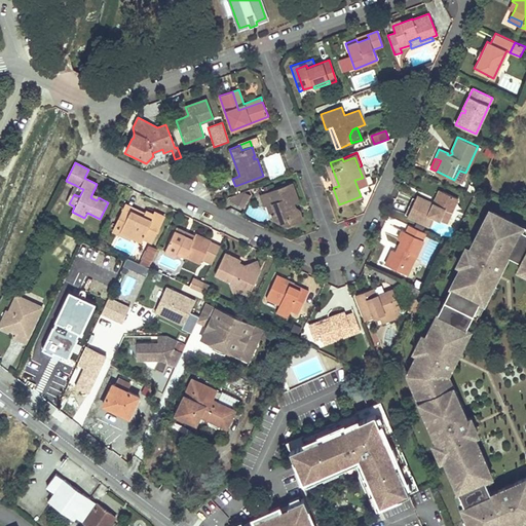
[(339,186),(330,162),(326,163),(334,187),(339,186)]
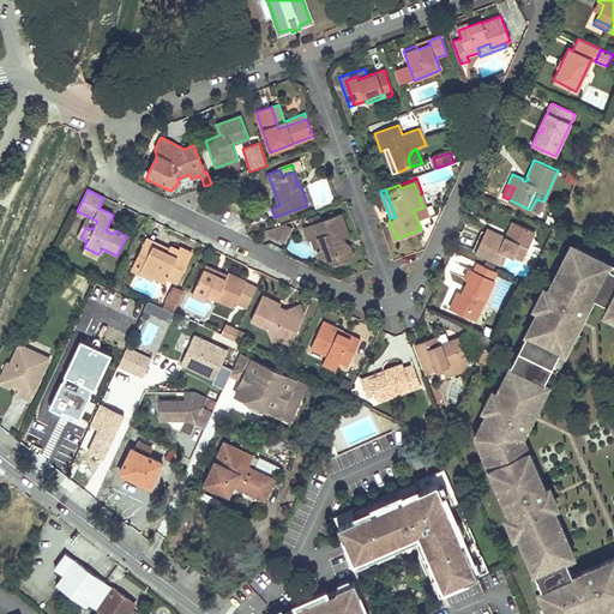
[(536,199),(530,210),(537,214),(543,202),(536,199)]
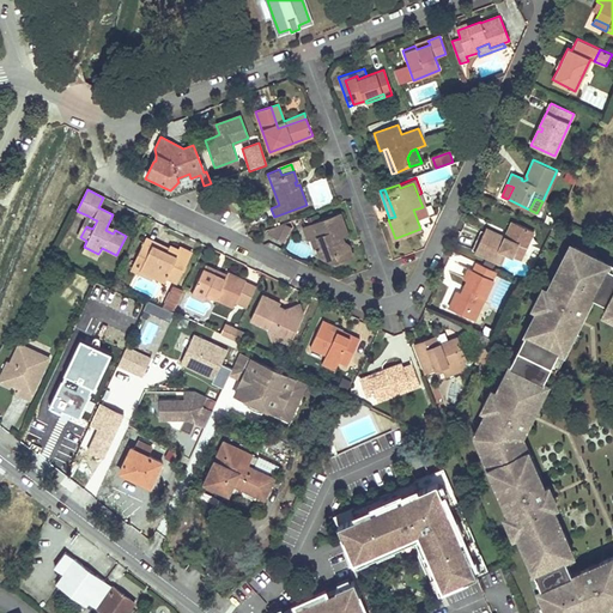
[(341,213),(304,226),(309,241),(313,240),(319,237),(322,246),(319,255),(328,260),(334,256),(338,263),(354,258),(351,246),(344,242),(341,237),(350,235),(341,213)]
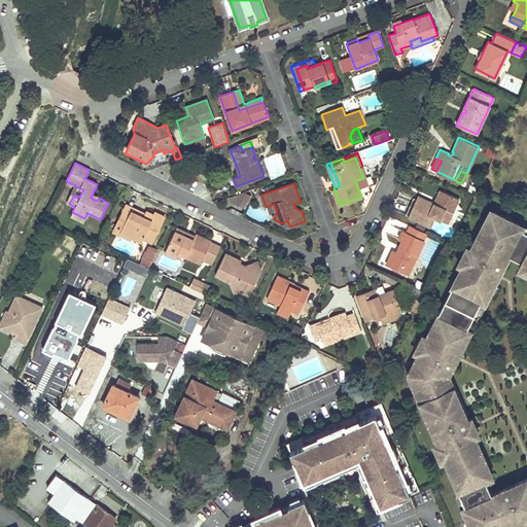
[(83,189),(80,188),(75,185),(67,202),(69,204),(74,195),(79,197),(83,189)]
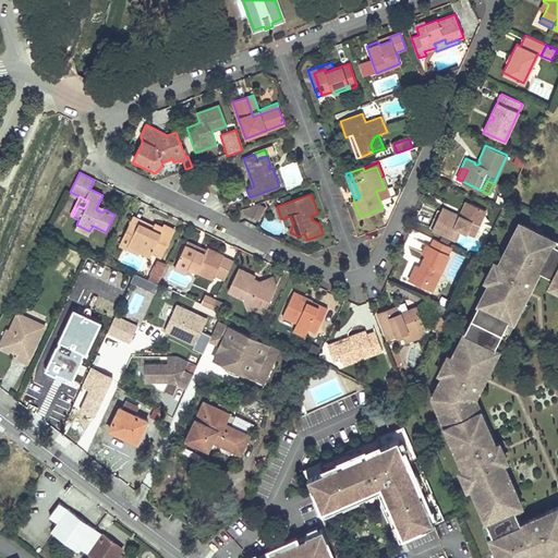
[(435,225),(433,228),(447,234),(457,240),(461,229),(468,232),(476,235),(487,209),(466,199),(460,211),(444,205),(441,209),(438,216),(435,225)]
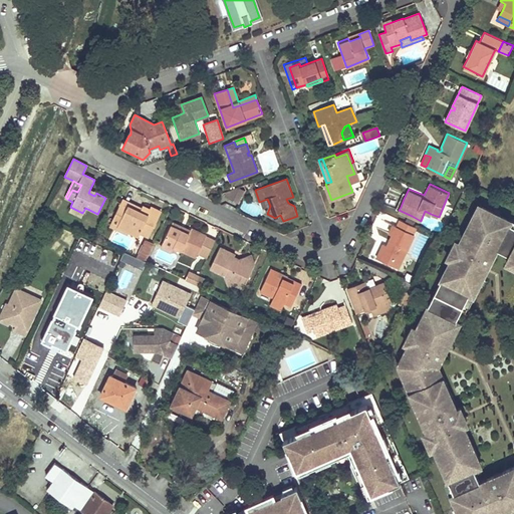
[(238,188),(226,192),(223,197),(238,205),(246,191),(238,188)]
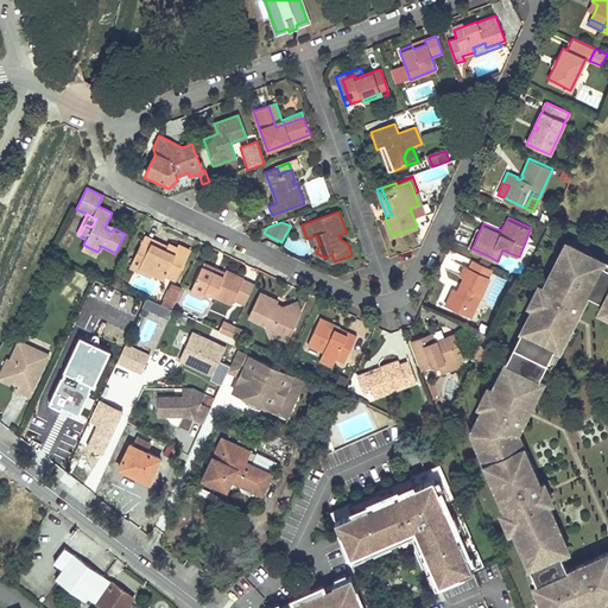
[(166,251),(168,247),(145,236),(144,240),(166,251)]
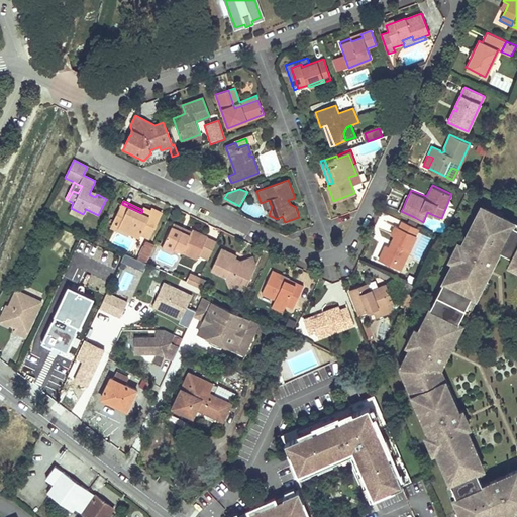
[(140,233),(149,237),(160,216),(149,211),(143,208),(142,210),(141,213),(122,204),(114,221),(120,225),(119,227),(129,232),(139,237),(140,233)]
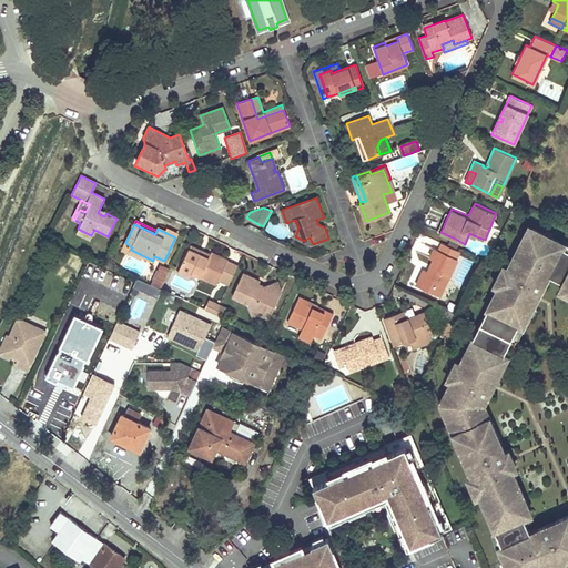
[(91,235),(78,229),(75,232),(90,239),(91,235)]
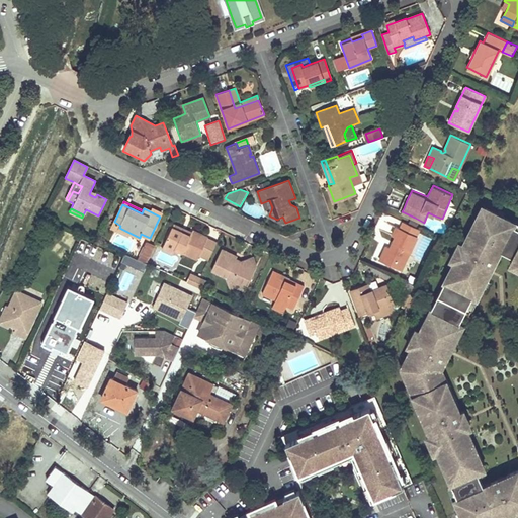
[(458,496),(455,497),(463,516),(459,517),(497,517),(504,515),(502,511),(517,504),(517,228),(515,227),(517,224),(517,223),(505,217),(503,221),(498,219),(500,214),(489,208),(484,218),(481,216),(466,244),(458,260),(450,276),(453,277),(450,283),(447,281),(433,310),(436,312),(433,317),(431,316),(422,332),(414,348),(406,364),(411,366),(406,375),(421,411),(425,409),(431,422),(427,424),(431,434),(439,451),(444,462),(448,461),(450,466),(446,468),(452,482),(458,496)]
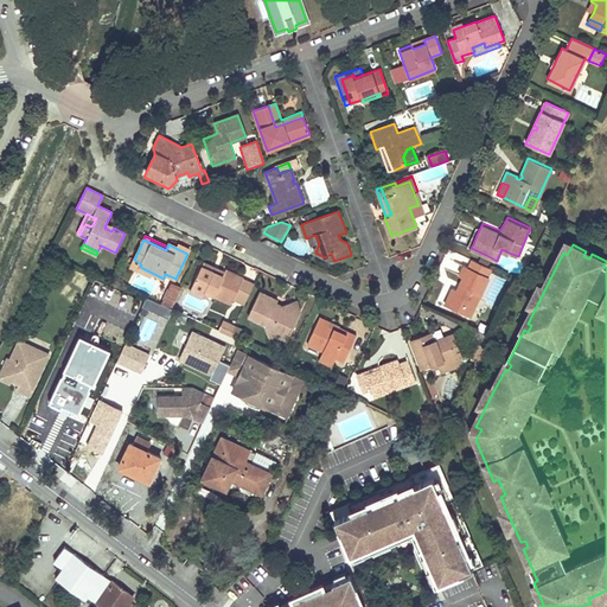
[(485,256),(481,254),(479,261),(485,264),(489,257),(485,256)]
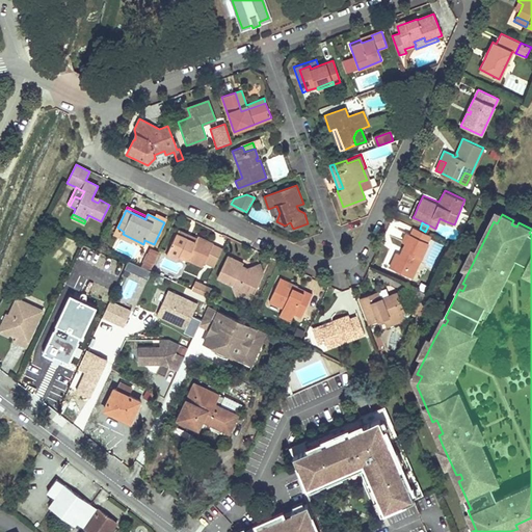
[(124,232),(117,228),(114,234),(132,242),(133,239),(123,234),(124,232)]
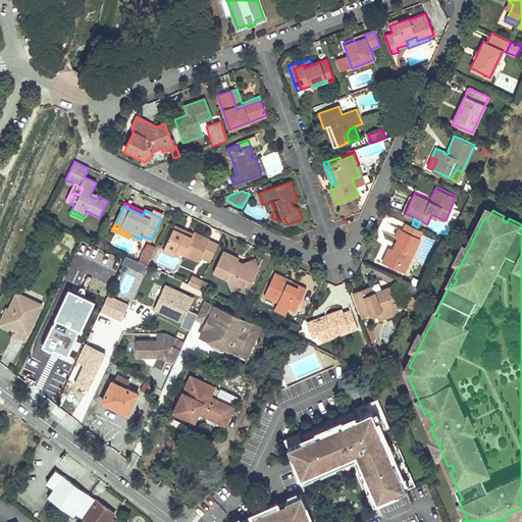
[(403,229),(419,238),(422,230),(406,223),(403,229)]
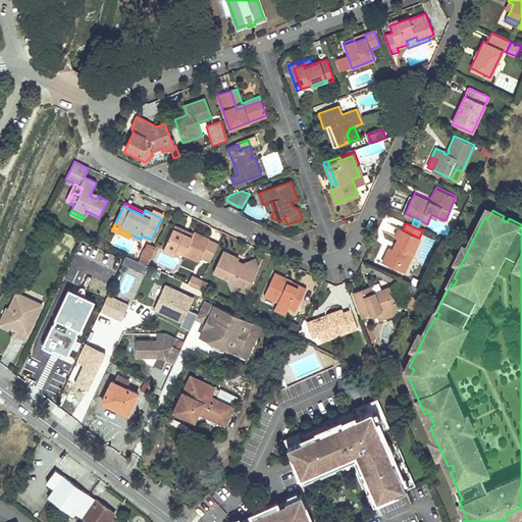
[(191,238),(192,235),(174,226),(172,229),(191,238)]
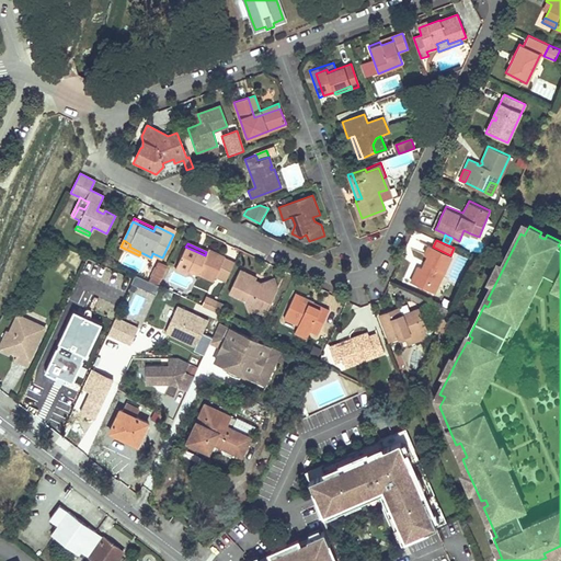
[(185,247),(174,270),(186,275),(190,268),(214,281),(216,276),(224,260),(225,258),(207,250),(206,252),(205,255),(185,247)]
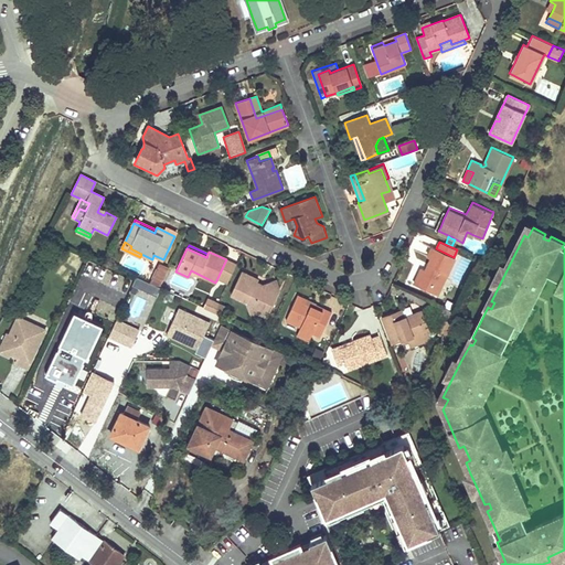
[(420,287),(437,295),(454,257),(436,248),(430,258),(428,264),(432,266),(429,272),(422,268),(417,277),(424,279),(420,287)]
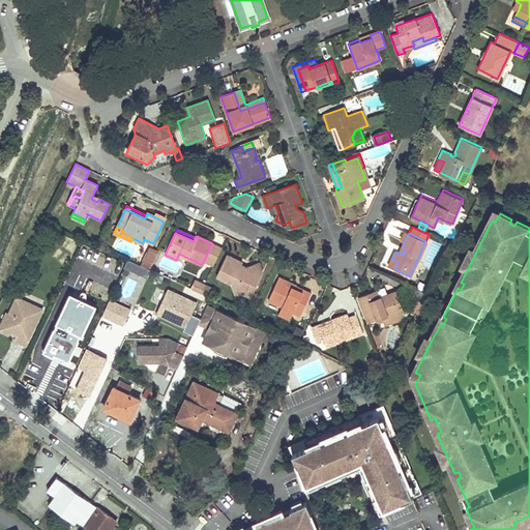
[(149,269),(158,249),(148,245),(140,264),(149,269)]
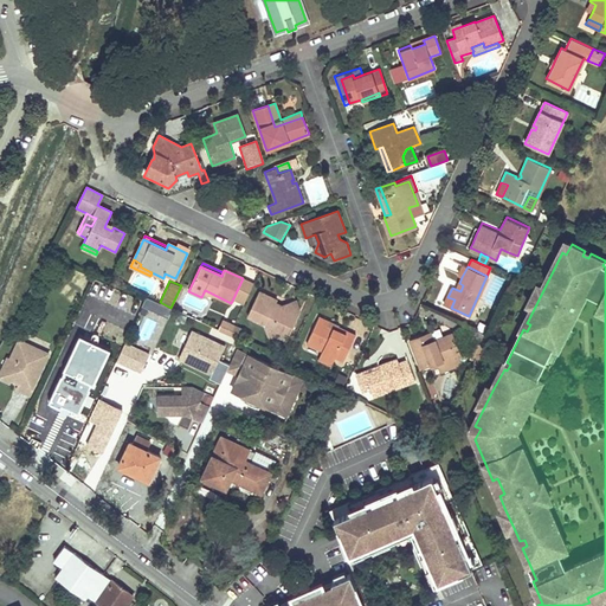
[(233,298),(243,303),(251,285),(242,281),(233,298)]
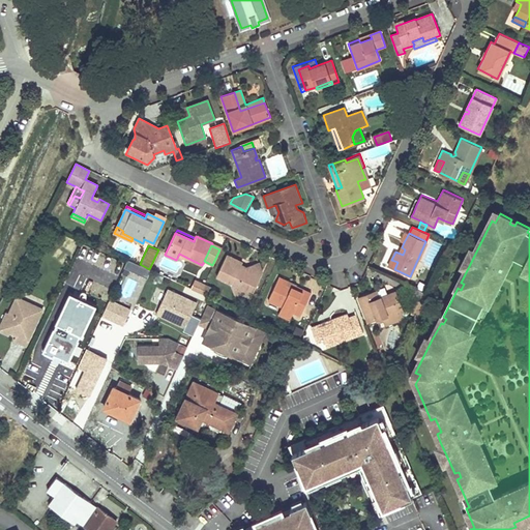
[(474,247),(465,265),(469,266),(477,249),(474,247)]
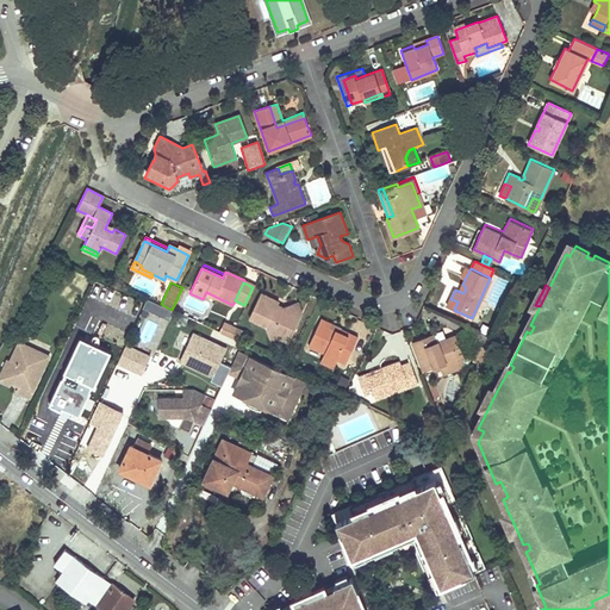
[(248,318),(265,327),(271,340),(275,337),(293,331),(297,324),(290,305),(279,310),(275,307),(279,302),(261,293),(248,318)]
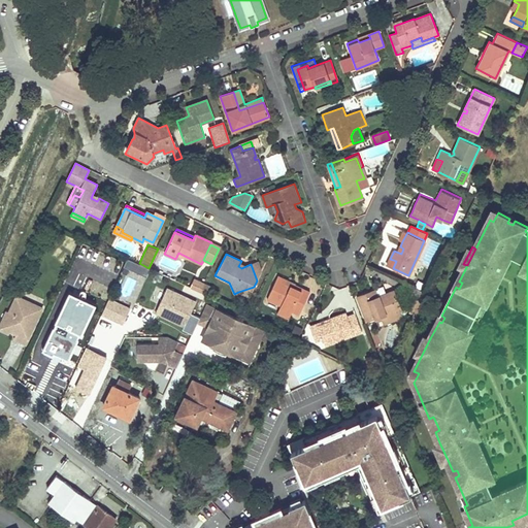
[(396,261),(390,259),(387,265),(393,268),(396,261)]
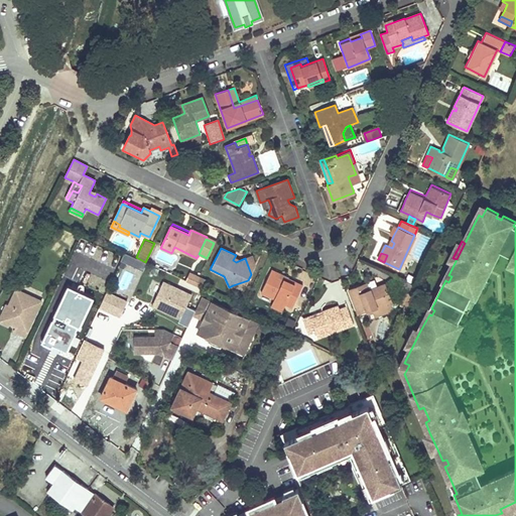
[(245,258),(251,274),(255,266),(251,256),(245,258)]
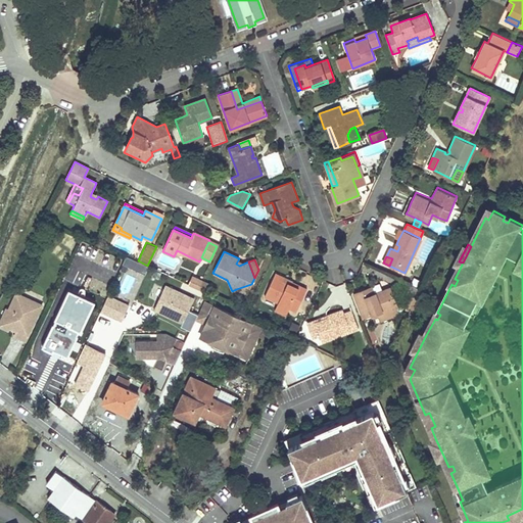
[(192,275),(188,284),(204,291),(208,282),(192,275)]
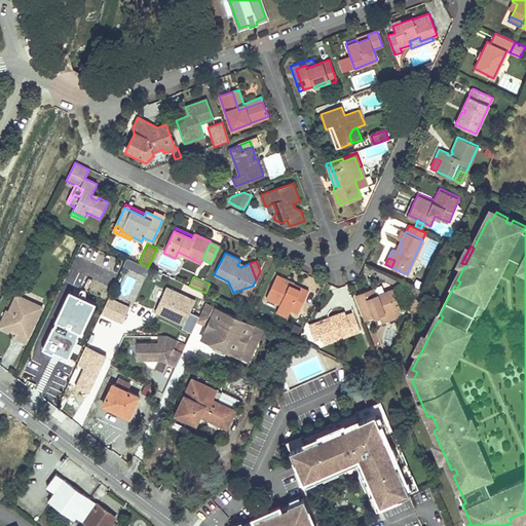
[(291,310),(298,313),(308,291),(294,285),(293,287),(285,283),(275,277),(266,298),(279,305),(291,310)]
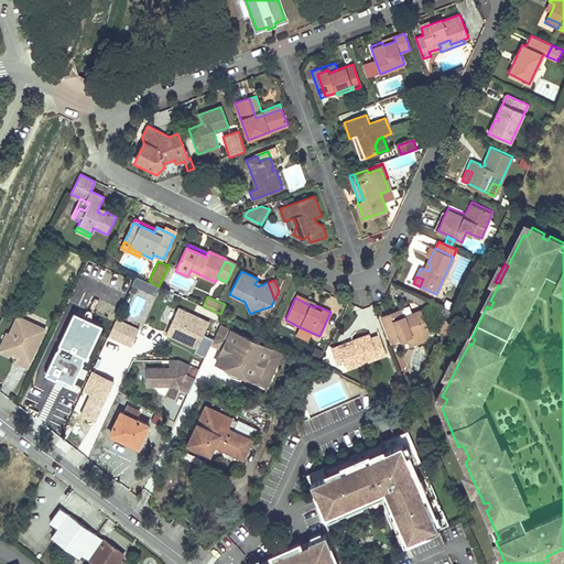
[(271,306),(255,312),(267,316),(271,306)]
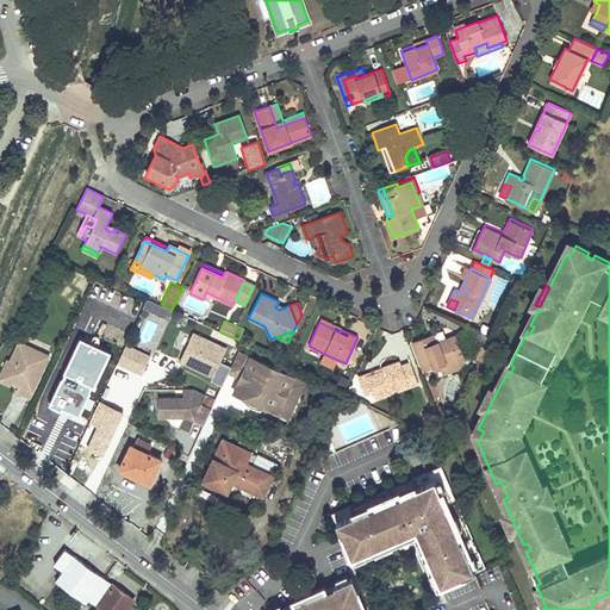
[(485,360),(495,338),(479,331),(470,353),(485,360)]
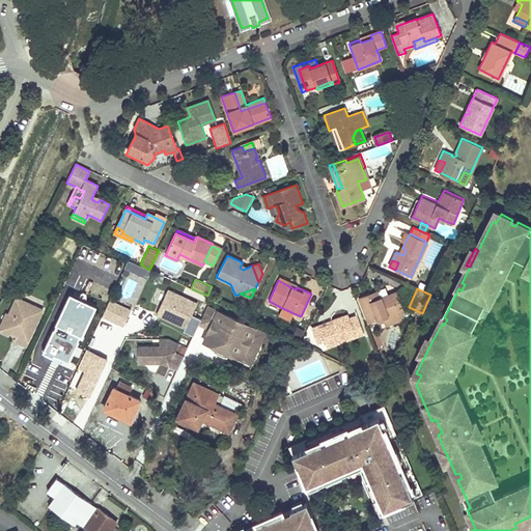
[(196,302),(168,289),(159,308),(175,315),(172,322),(185,327),(196,302)]
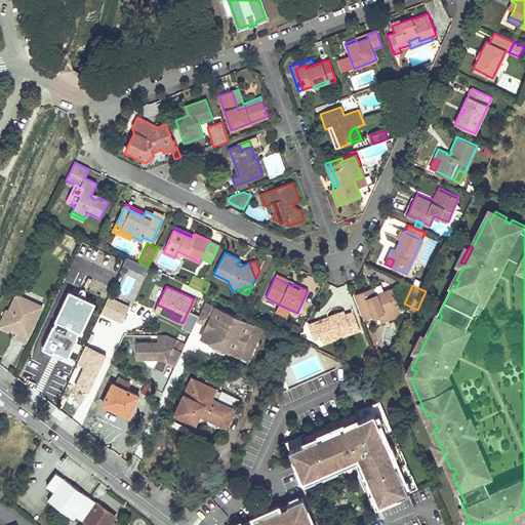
[(356,294),(364,318),(373,315),(373,316),(379,314),(382,321),(398,315),(396,308),(395,307),(393,308),(390,299),(395,298),(392,288),(376,294),(371,295),(369,289),(356,294)]
